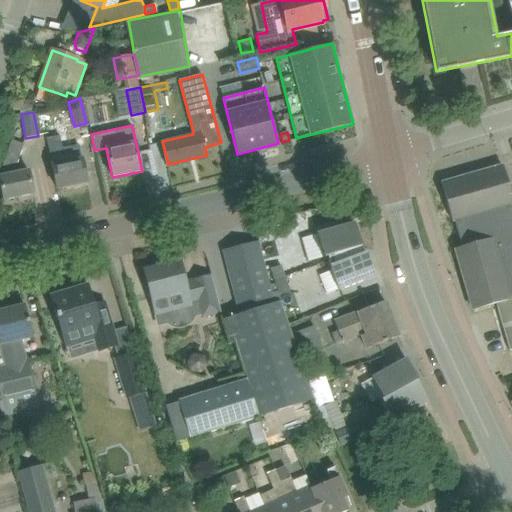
[(87,182),(82,158),(79,145),(63,149),(60,135),(47,138),(53,165),(52,165),(57,188),(87,182)]
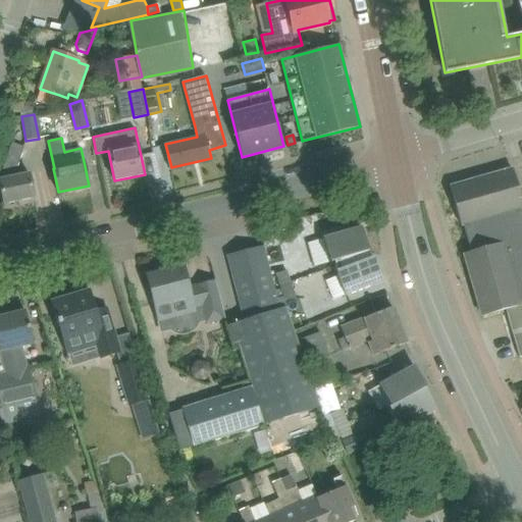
[(14,175),(23,147),(12,144),(0,177),(0,185),(4,204),(34,198),(29,172),(14,175)]
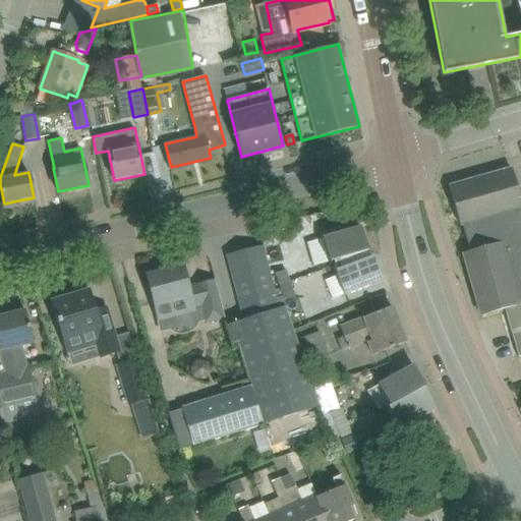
[(500,171),(441,188),(449,217),(451,216),(453,220),(456,219),(459,229),(455,230),(456,233),(458,232),(469,259),(468,259),(477,282),(478,282),(494,319),(493,319),(502,341),(503,341),(515,369),(520,366),(520,267),(500,215),(510,212),(511,216),(520,212),(520,166),(501,173),(500,171)]
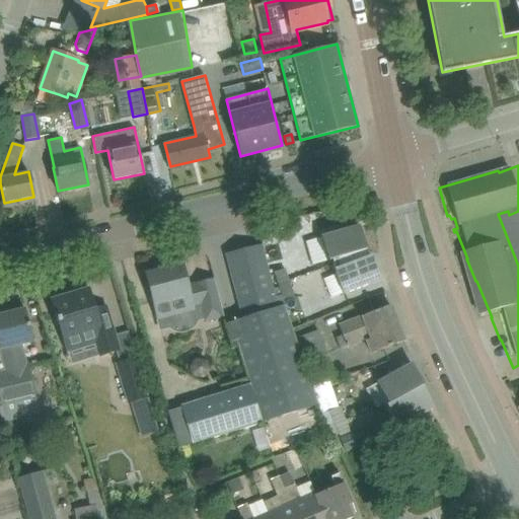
[(360,225),(321,236),(326,255),(328,261),(332,260),(334,264),(367,253),(366,250),(367,249),(360,225)]
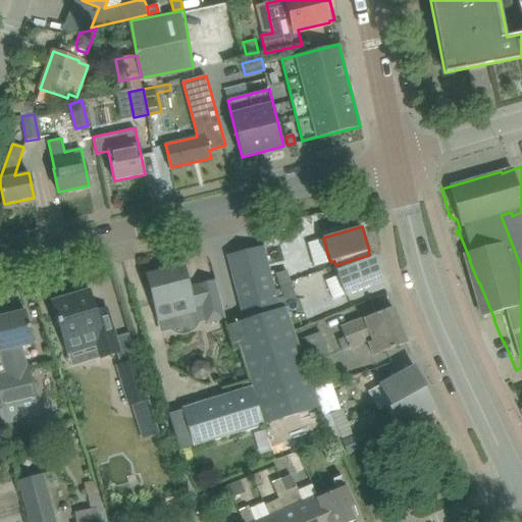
[(240,347),(253,388),(264,425),(320,407),(314,386),(306,363),(298,340),(292,321),(285,303),(284,300),(281,289),(276,290),(269,265),(264,246),(228,255),(246,319),(229,324),(236,348),(240,347)]
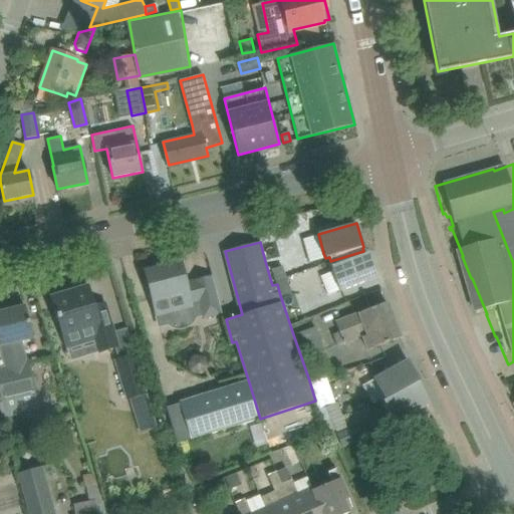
[(363,251),(330,261),(331,267),(340,290),(357,284),(376,276),(367,253),(364,254),(363,251)]
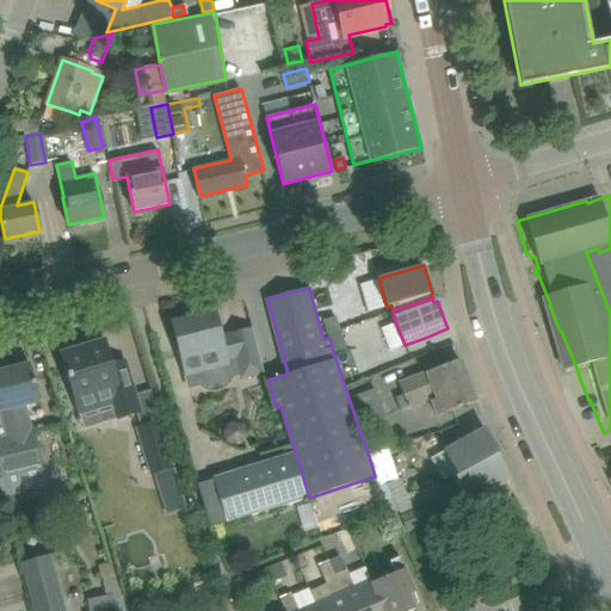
[(273,407),(276,407),(269,380),(247,303),(246,303),(252,327),(232,333),(223,335),(216,312),(193,318),(192,313),(179,316),(180,320),(172,322),(176,334),(173,335),(176,347),(179,347),(183,359),(186,374),(235,360),(240,380),(263,374),(273,407)]
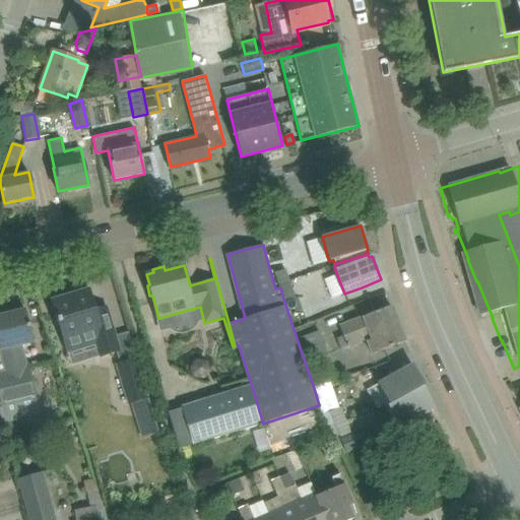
[(275,272),(279,285),(289,281),(285,269),(275,272)]
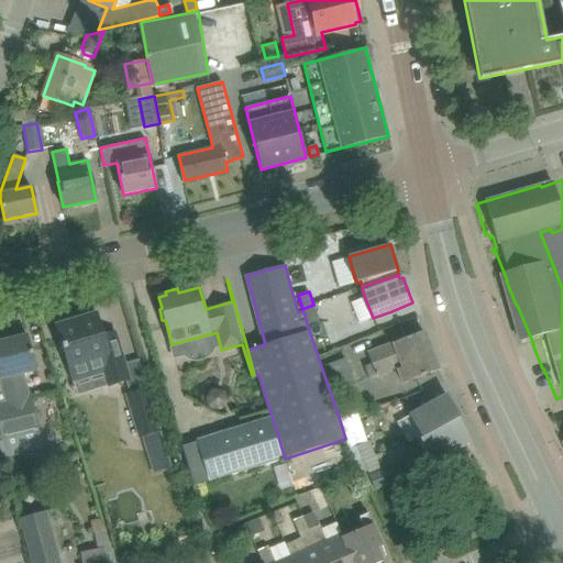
[(302,309),(304,311),(307,323),(319,319),(313,305),(302,309)]
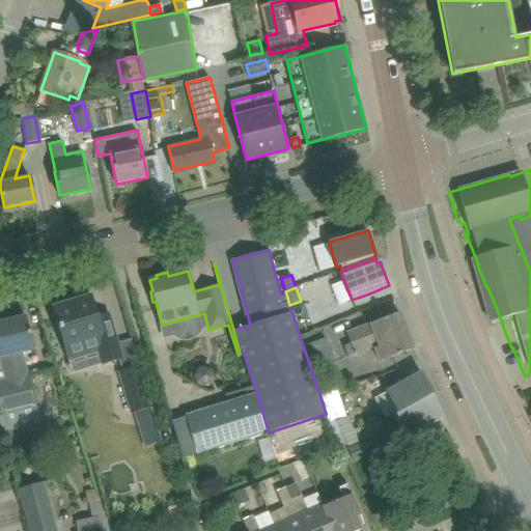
[(68,360),(92,352),(99,351),(104,364),(122,359),(108,313),(98,316),(91,297),(73,303),(71,299),(58,303),(58,307),(53,309),(64,346),(68,360)]
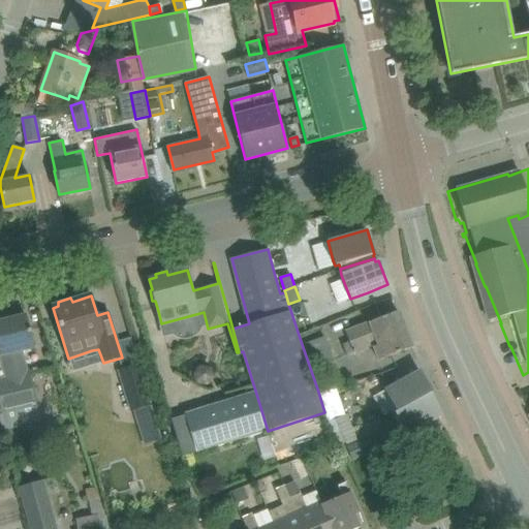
[(346,354),(372,344),(405,331),(398,311),(345,332),(349,341),(342,343),(346,354)]
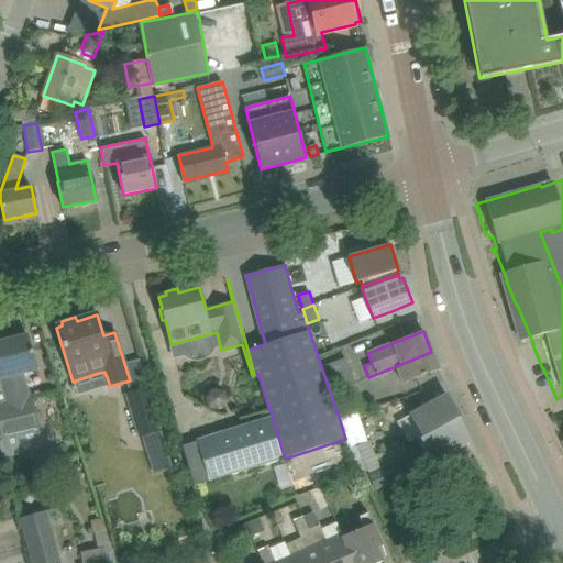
[(0,405),(0,427),(0,428),(7,454),(42,446),(29,396),(22,371),(34,367),(26,337),(0,343),(0,372),(8,403),(0,405)]
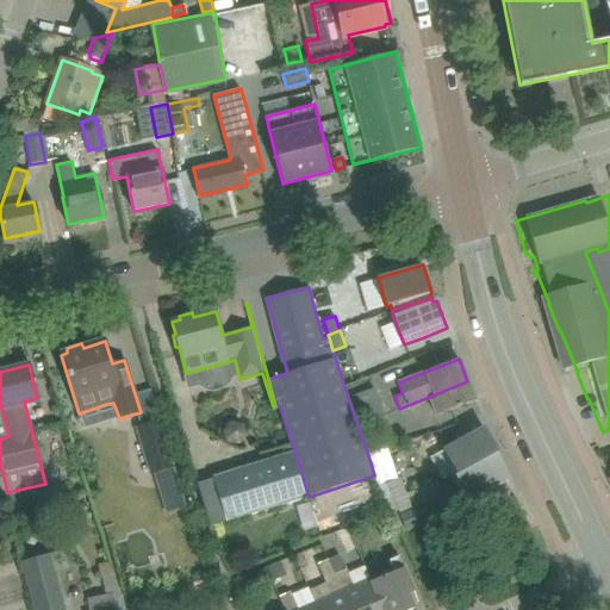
[(467,381),(429,397),(436,415),(474,399),(467,381)]
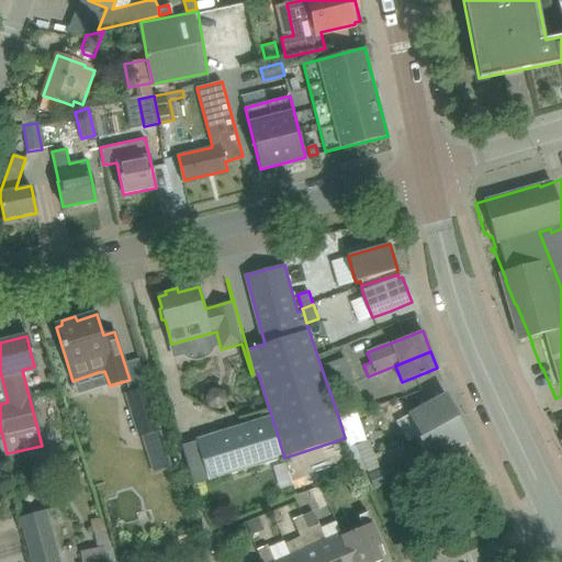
[(321,366),(329,391),(353,382),(345,357),(321,366)]
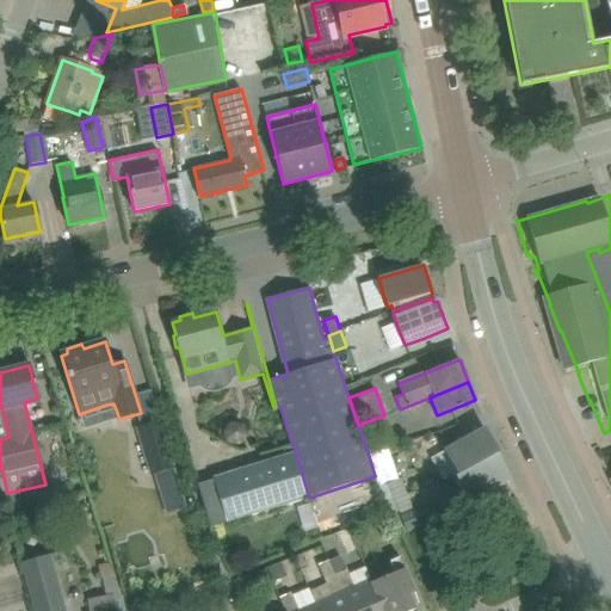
[(358,425),(368,452),(394,443),(384,415),(358,425)]
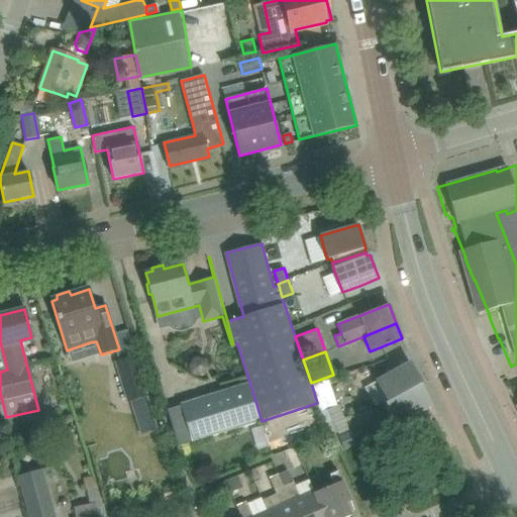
[(129,402),(130,402),(141,437),(159,432),(148,396),(136,356),(117,363),(129,402)]
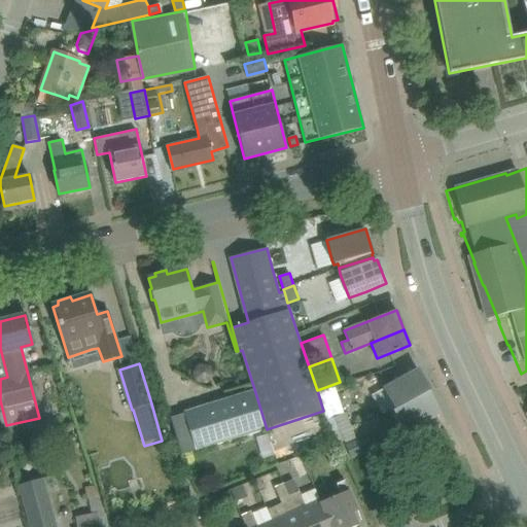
[(197,382),(207,384),(214,377),(210,366),(200,364),(192,372),(197,382)]
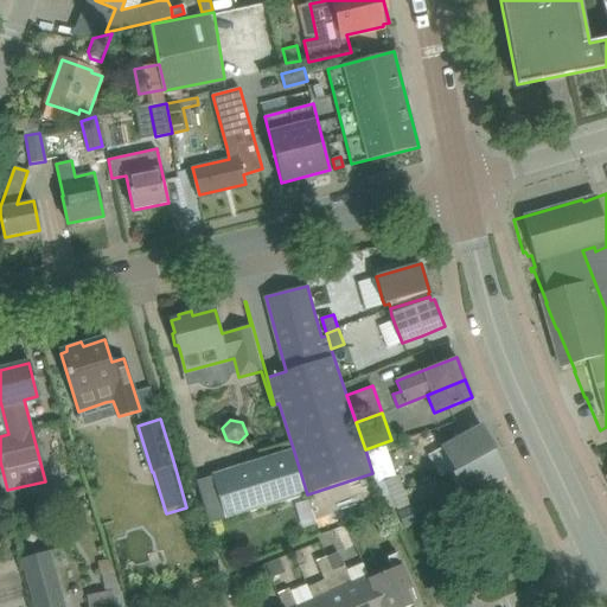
[(440,447),(454,472),(454,473),(493,452),(496,451),(481,425),(440,447)]
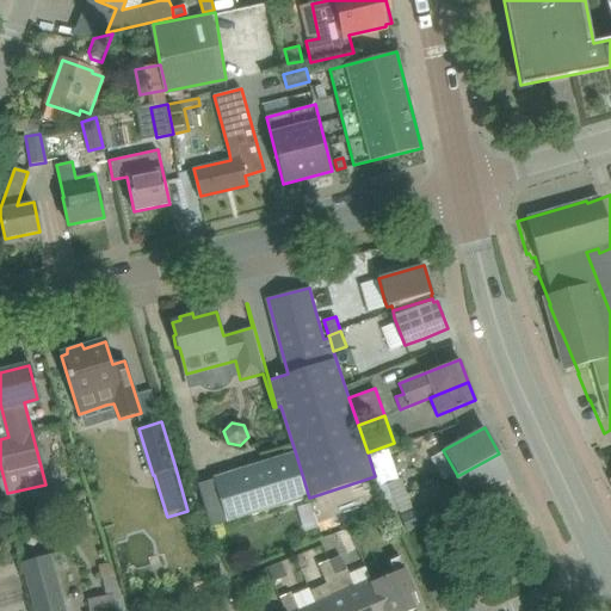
[(296,455),(214,479),(198,483),(211,528),(309,498),(296,455)]
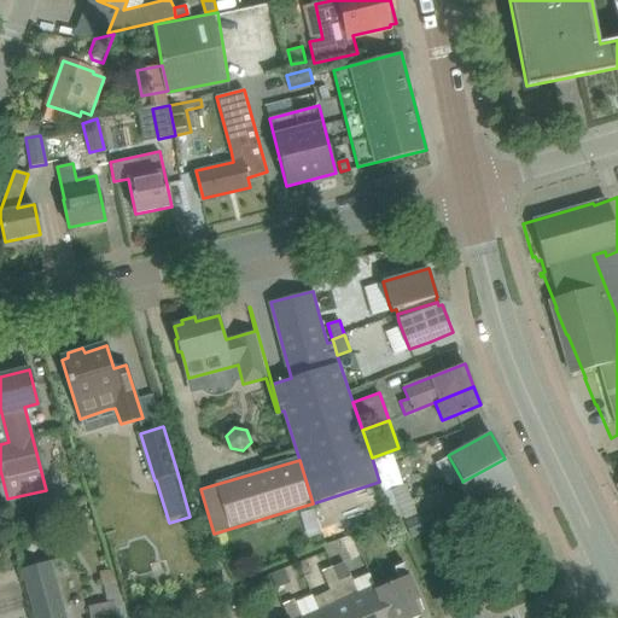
[(462,482),(462,481),(460,482),(474,508),(517,485),(502,460),(462,482)]
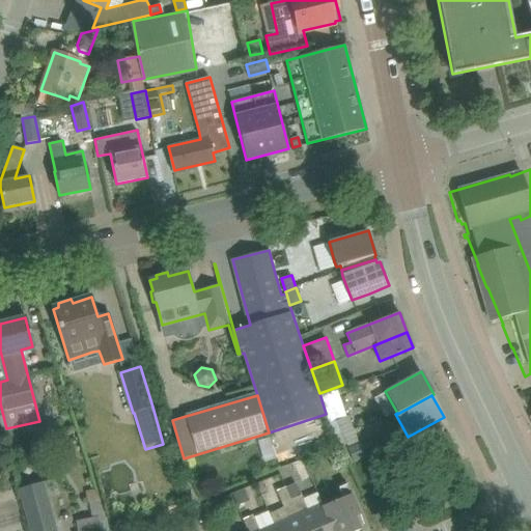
[(337,421),(342,434),(354,429),(347,416),(337,421)]
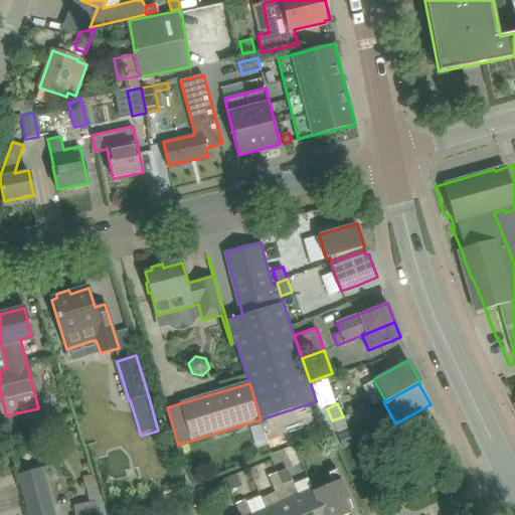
[(352,422),(362,417),(359,409),(348,413),(352,422)]
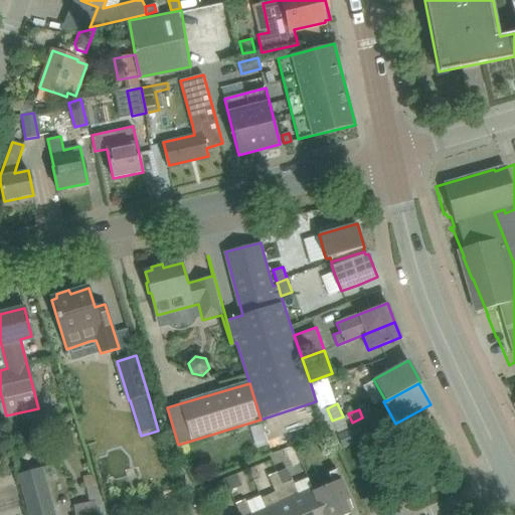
[(343,416),(332,420),(337,433),(348,428),(343,416)]
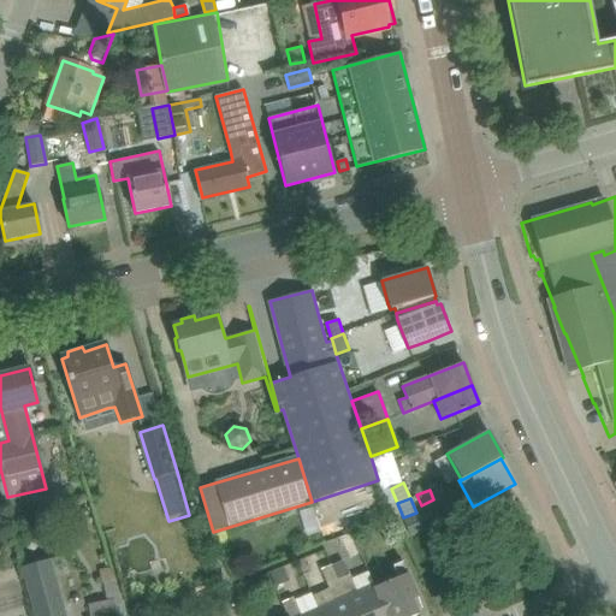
[(404,520),(410,535),(436,525),(430,509),(404,520)]
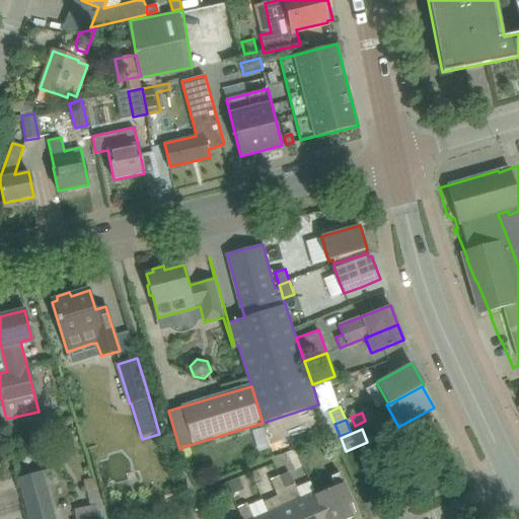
[(18,477),(29,518),(55,518),(43,470),(18,477)]
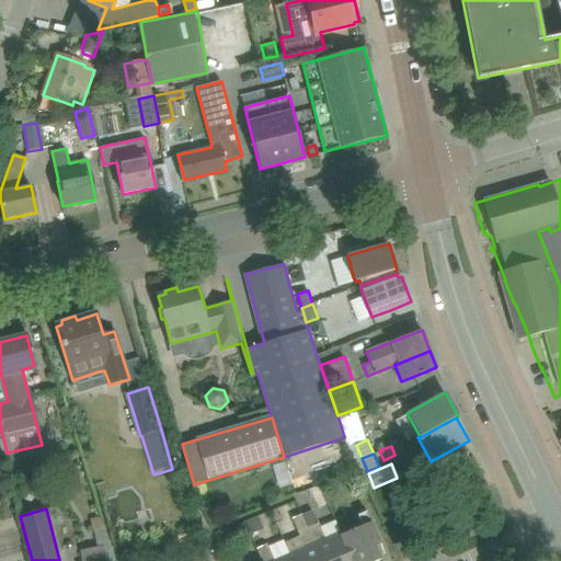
[(341,531),(331,536),(325,539),(312,510),(302,514),(322,560),(353,560),(342,535),(341,531)]
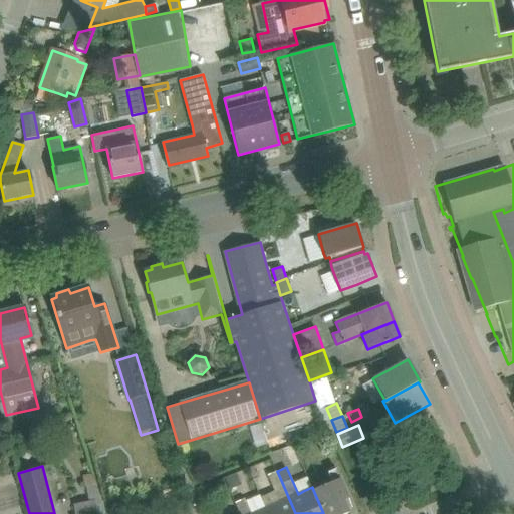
[(352,507),(344,488),(336,468),(327,472),(332,482),(313,490),(323,513),(344,513),(349,512),(348,509),(352,507)]
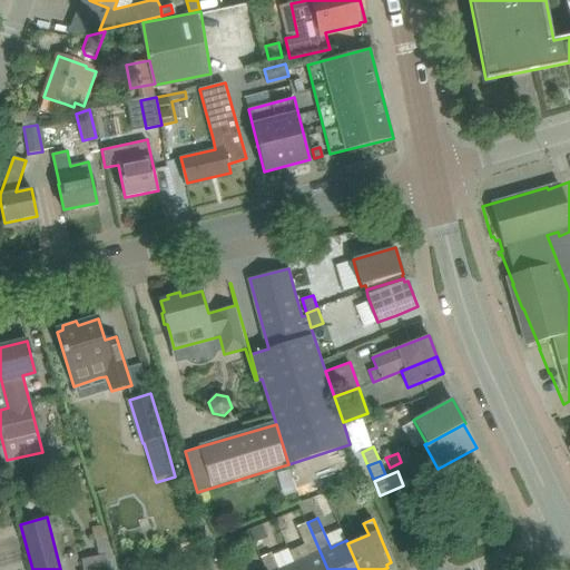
[(310,557),(294,563),(297,569),(327,569),(307,522),(297,527),(310,557)]
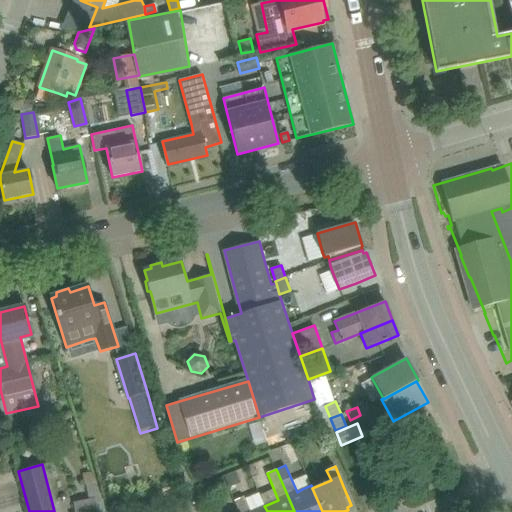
[(229,486),(240,481),(236,471),(224,475),(229,486)]
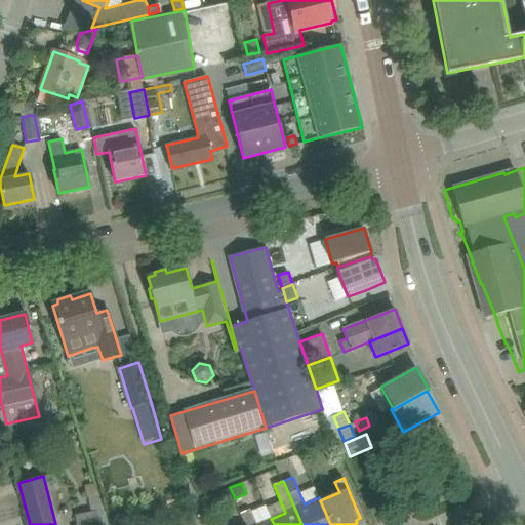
[(221,506),(233,500),(229,489),(216,494),(221,506)]
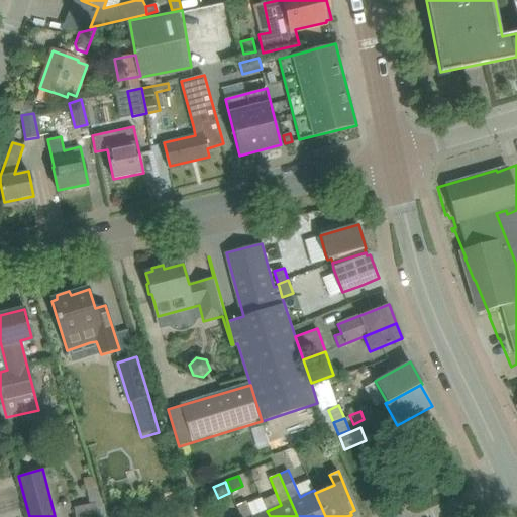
[(270,516),(267,511),(253,516),(246,501),(236,506),(240,516),(270,516)]
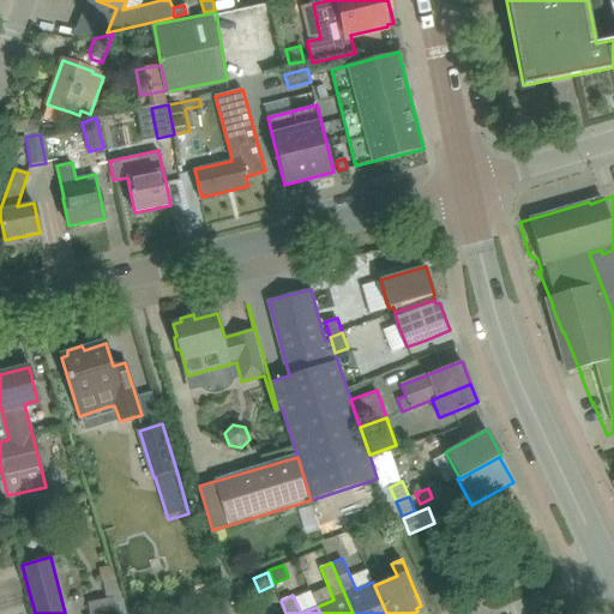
[(114,613),(112,599),(88,602),(90,613),(114,613)]
